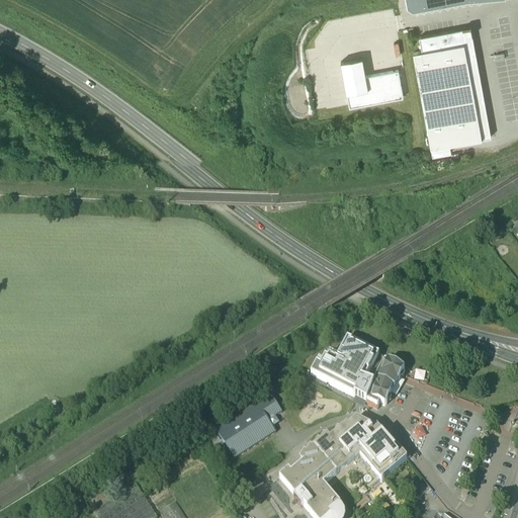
[(405,0),(407,9),(413,12),(465,3),(496,0),(405,0)]
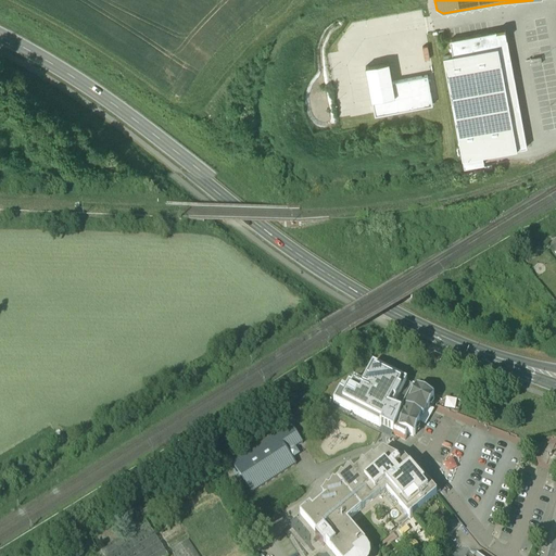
[(450,40),(453,55),(443,57),(465,166),(484,163),(482,153),(527,144),(505,29),(450,40)]
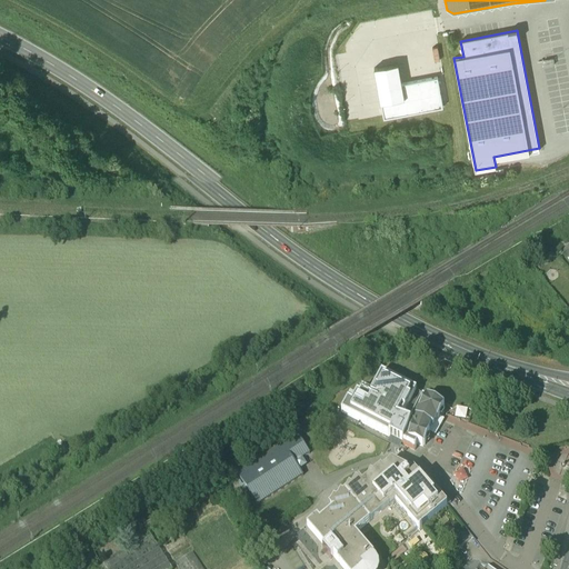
[(375,69),(385,119),(445,107),(438,77),(402,83),(398,65),(375,69)]
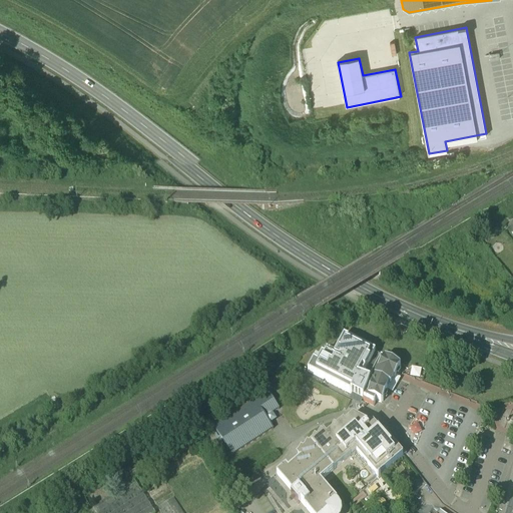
[(503,244),(493,250),(496,257),(506,250),(503,244)]
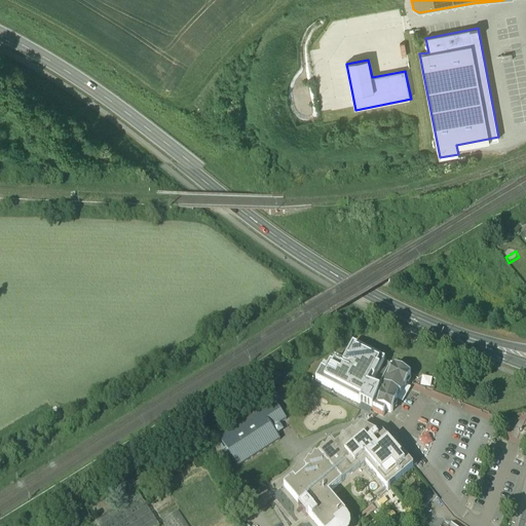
[(385,363),(352,346),(343,365),(335,361),(332,366),(330,365),(326,373),(321,371),(315,383),(372,411),(374,407),(376,408),(382,397),(386,389),(384,389),(388,381),(387,381),(393,369),(384,364),(385,363)]
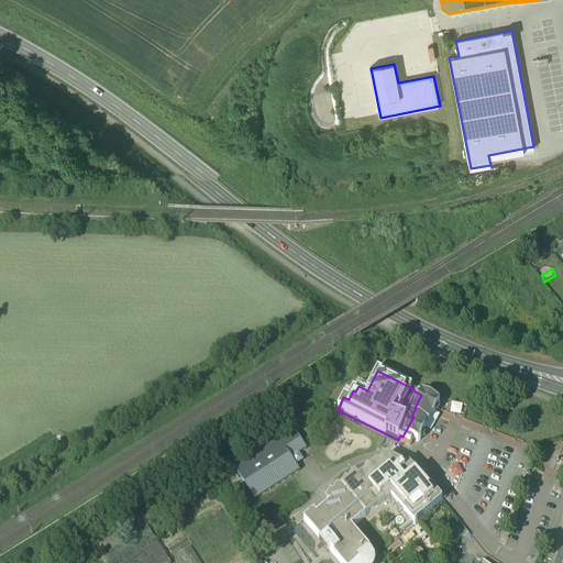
[(416,408),(411,417),(414,417),(409,424),(403,437),(400,435),(398,440),(398,441),(410,448),(412,442),(418,444),(418,443),(419,443),(424,431),(423,430),(426,423),(428,424),(432,418),(439,406),(439,405),(439,404),(422,395),(421,395),(415,408),(416,408)]
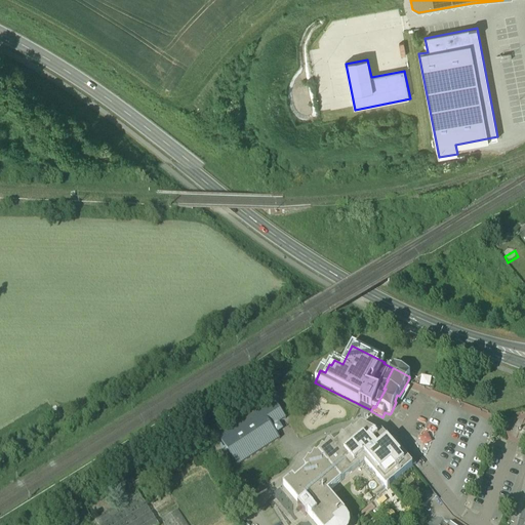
[(274,403),(218,439),(237,469),(279,441),(276,436),(278,435),(280,428),(278,426),(285,420),(274,403)]
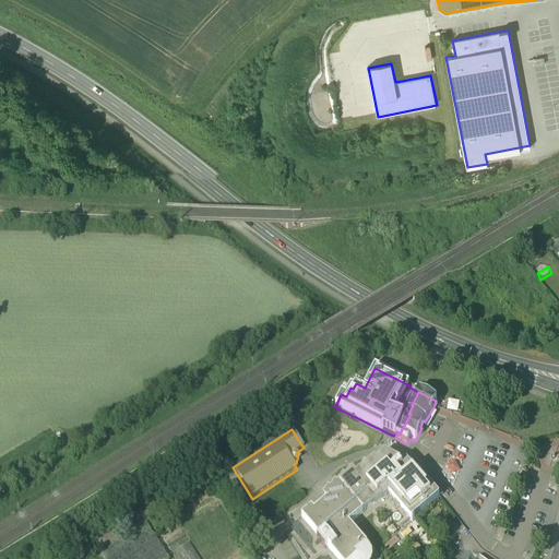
[(388,461),(382,458),(376,464),(373,462),(366,468),(365,467),(361,473),(356,478),(353,475),(352,476),(349,475),(347,479),(345,482),(343,480),(341,485),(339,487),(363,514),(388,494),(412,522),(439,499),(418,475),(416,476),(406,465),(402,468),(399,465),(397,466),(393,463),(393,462),(389,459),(388,461)]
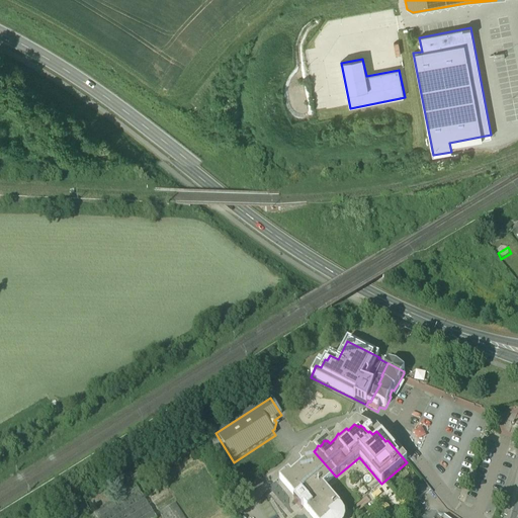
[(324,488),(336,477),(314,451),(300,462),(303,465),(290,476),(288,472),(279,481),(296,500),(293,502),(301,511),(304,510),(311,517),(343,517),(343,515),(341,511),(343,510),(324,488)]
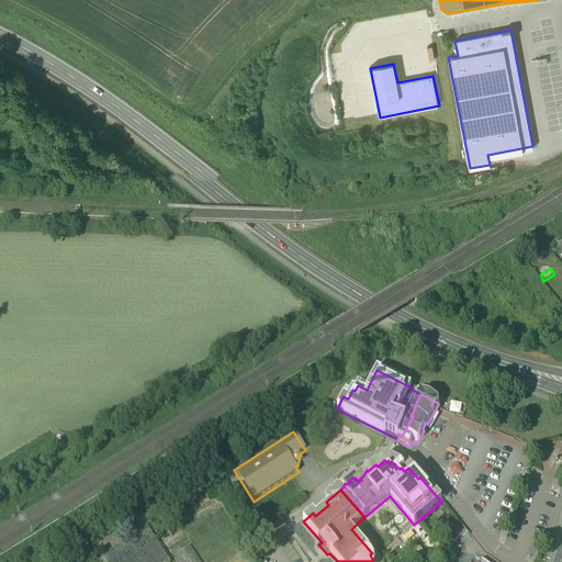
[(168,561),(148,528),(102,557),(105,561),(168,561)]
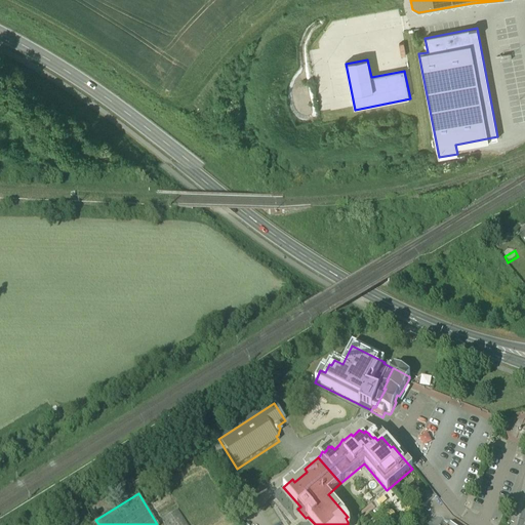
[(428,517),(420,508),(411,515),(419,524),(428,517)]
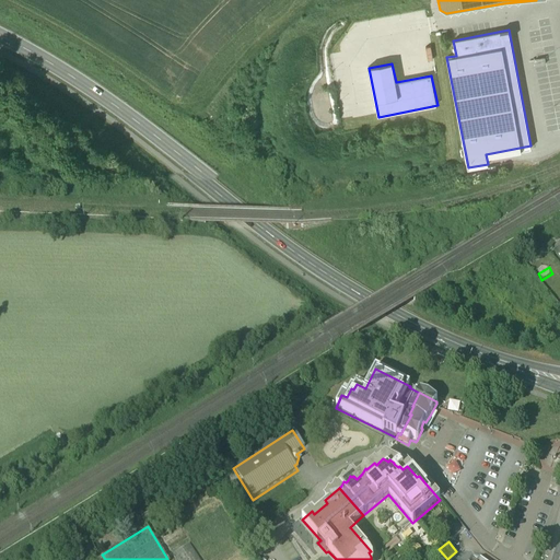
[(174,555),(177,559),(200,559),(190,544),(174,555)]
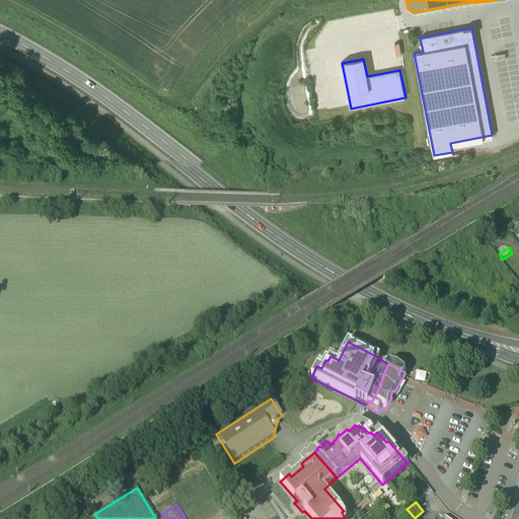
All buildings are outlined.
